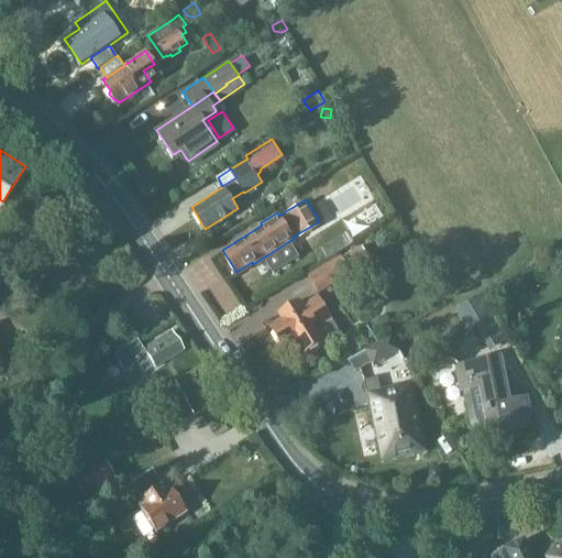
[(346,228),(332,237),(340,248),(353,239),(346,228)]
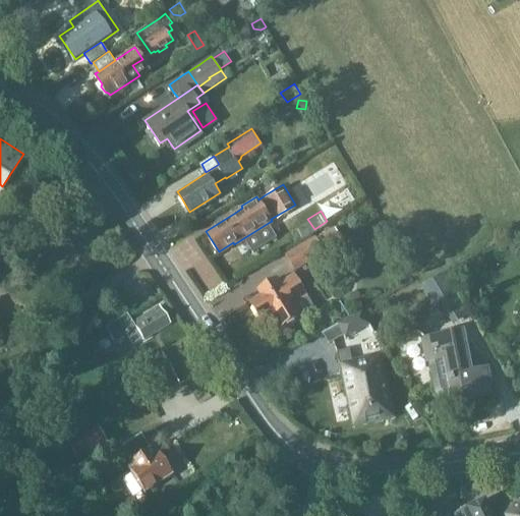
[(314,229),(307,219),(295,227),(302,237),(314,229)]
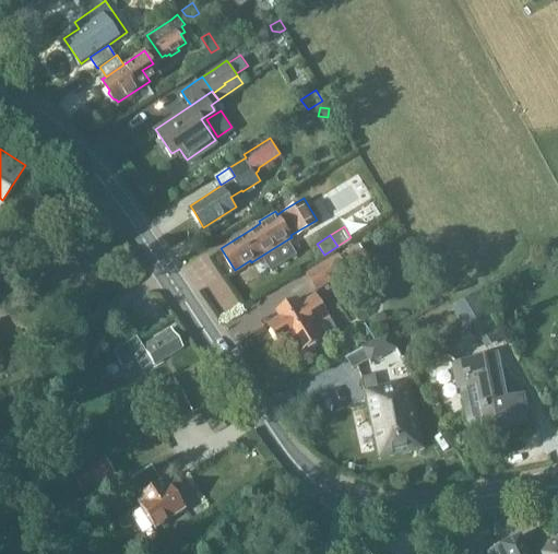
[(289,238),(263,255),(272,268),(297,251),(289,238)]
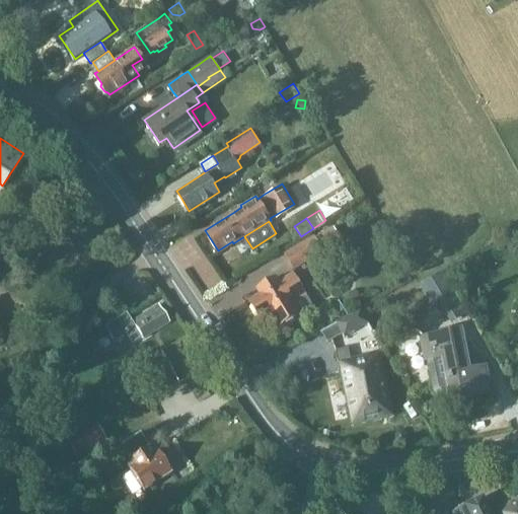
[(342,237),(334,224),(317,234),(326,247),(342,237)]
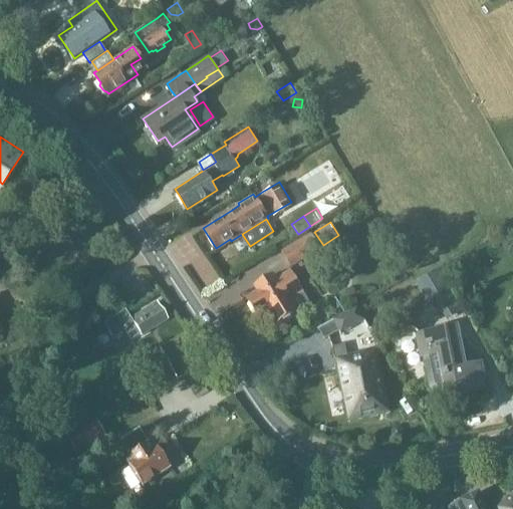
[(286,257),(291,265),(319,248),(318,248),(311,235),(309,232),(281,249),(286,257)]
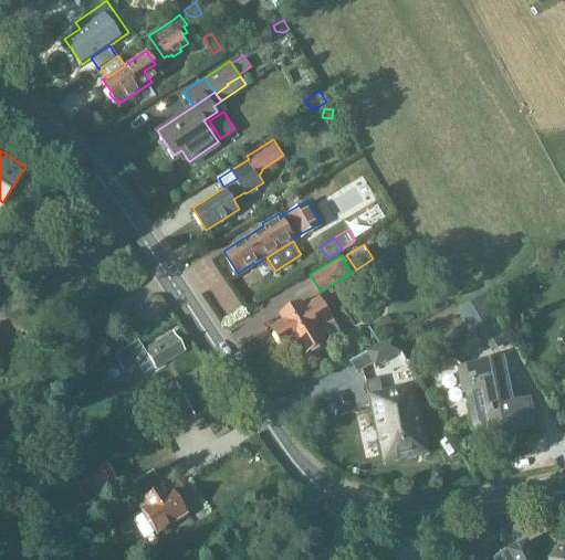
[(356,270),(346,255),(343,259),(351,273),(356,270)]
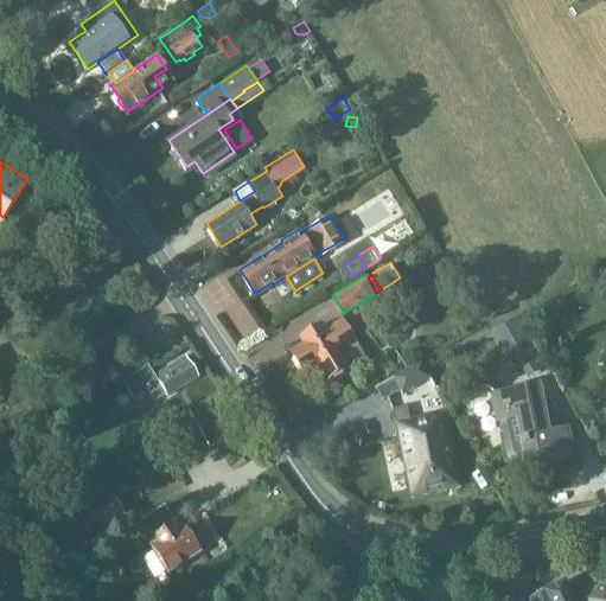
[(530,341),(515,315),(495,328),(510,353),(514,351),(523,346),(530,341)]
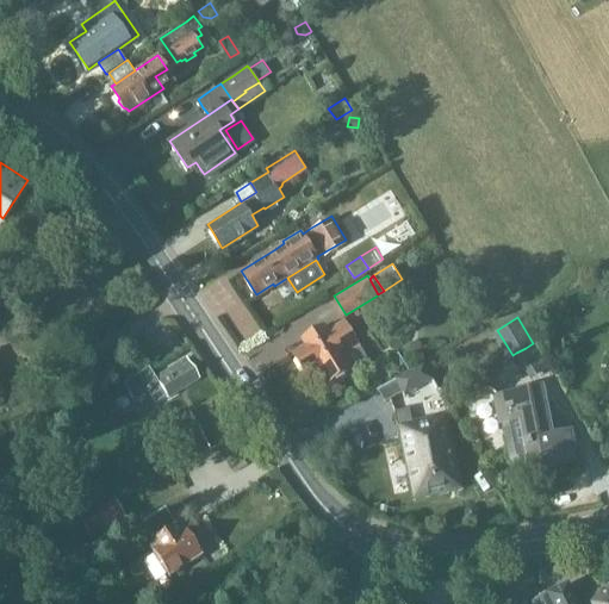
[(346,353),(358,346),(343,322),(328,332),(324,327),(304,338),(308,344),(294,353),(306,371),(319,362),(329,379),(353,363),(346,353)]
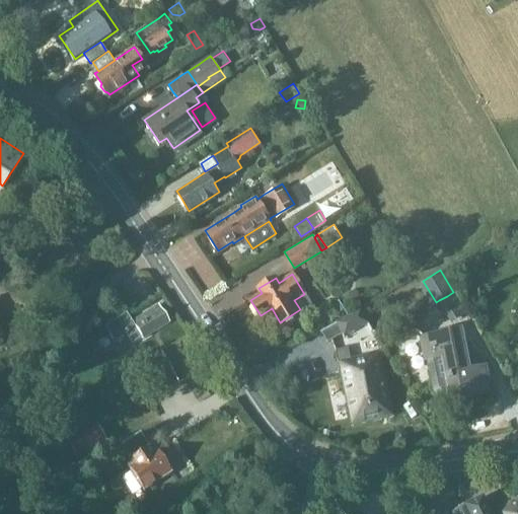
[(465,311),(453,292),(447,296),(439,300),(451,320),(465,311)]
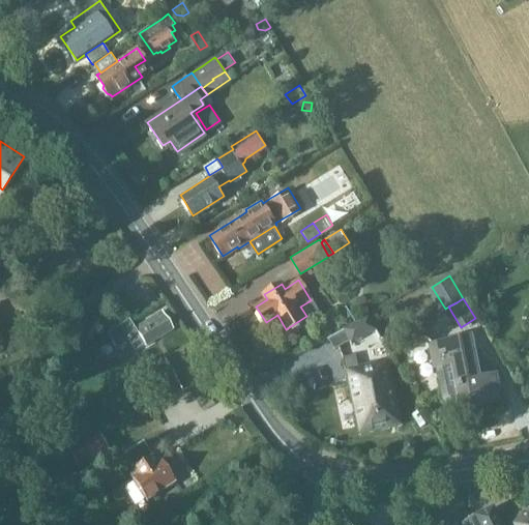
[(317,310),(311,300),(300,307),(306,316),(317,310)]
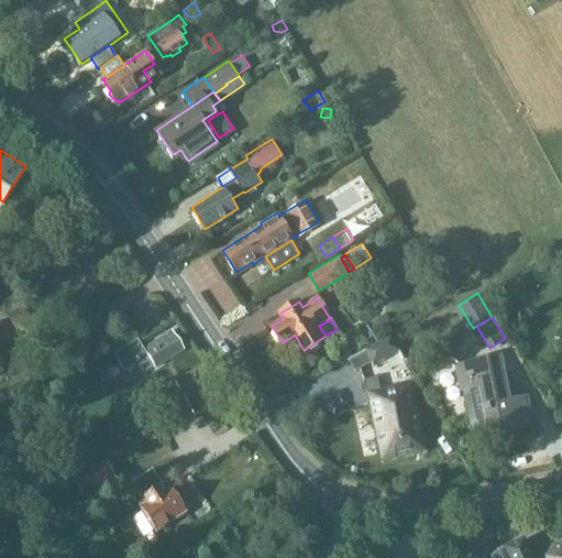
[(138,336),(114,350),(116,353),(124,368),(138,359),(144,369),(154,363),(155,364),(185,346),(173,327),(144,346),(140,339),(138,336)]
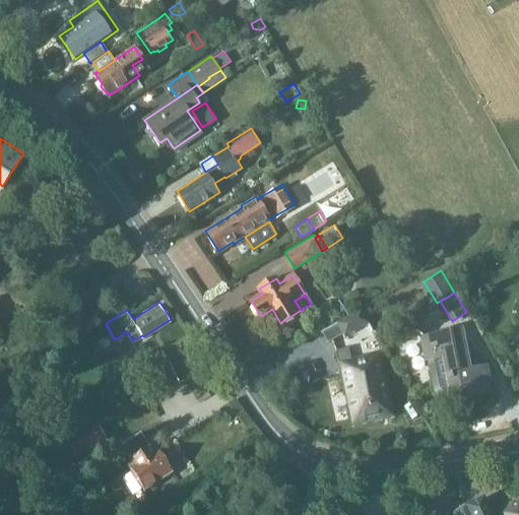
[(344,333),(344,335),(370,321),(362,307),(337,321),(340,326),(342,331),(344,333)]
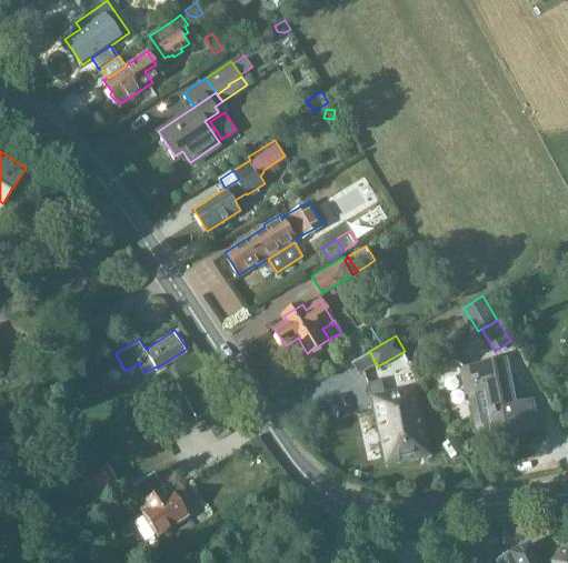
[(372,357),(369,351),(352,360),(359,371),(375,362),(372,357)]
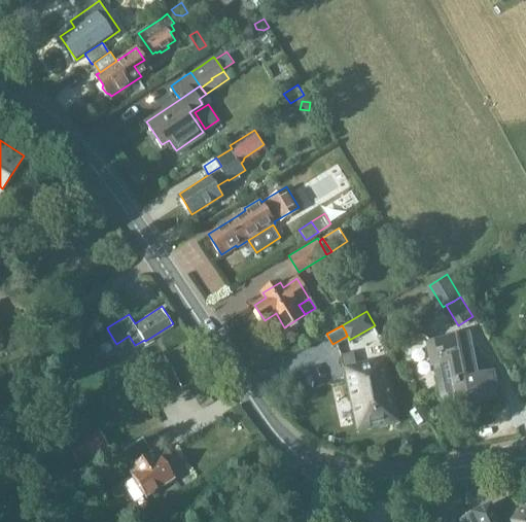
[(470,336),(430,343),(440,392),(440,393),(441,394),(442,395),(443,397),(444,398),(445,399),(447,401),(448,401),(450,401),(451,401),(453,401),(454,401),(455,401),(457,399),(458,398),(459,404),(496,396),(492,373),(490,373),(488,360),(487,359),(486,358),(486,357),(484,356),(484,355),(483,354),(482,354),(481,354),(480,353),(478,353),(477,353),(476,353),(475,353),(470,336)]
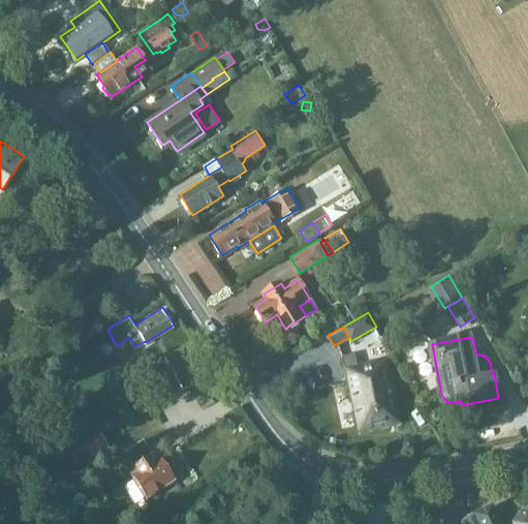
[(355,351),(343,355),(347,376),(359,430),(402,422),(389,360),(387,360),(386,358),(376,361),(375,359),(358,362),(355,351)]
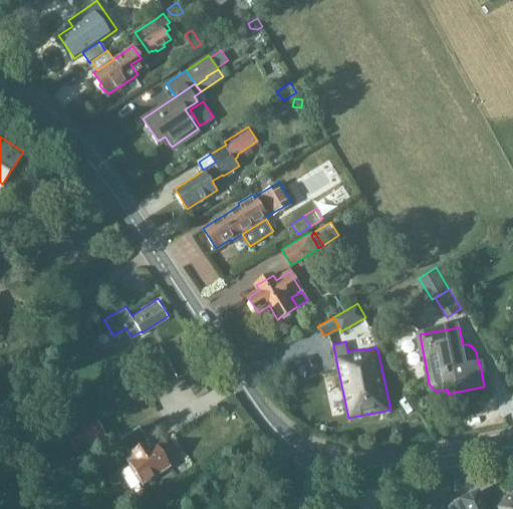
[(154,351),(136,362),(149,383),(151,386),(155,391),(158,390),(177,376),(174,370),(172,367),(167,360),(163,352),(157,356),(154,351)]
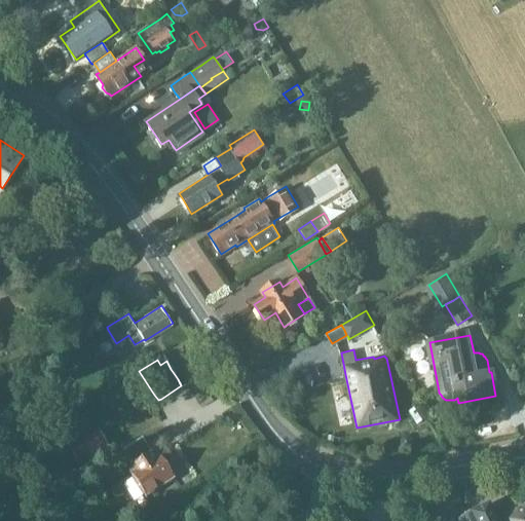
[(101,429),(71,445),(78,458),(80,461),(110,445),(101,429)]
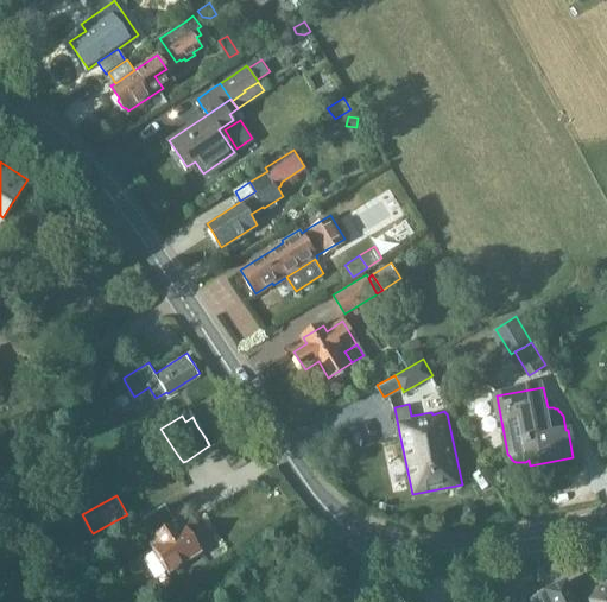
[(168,568),(170,571),(202,550),(184,521),(177,526),(174,521),(149,538),(156,549),(168,568)]
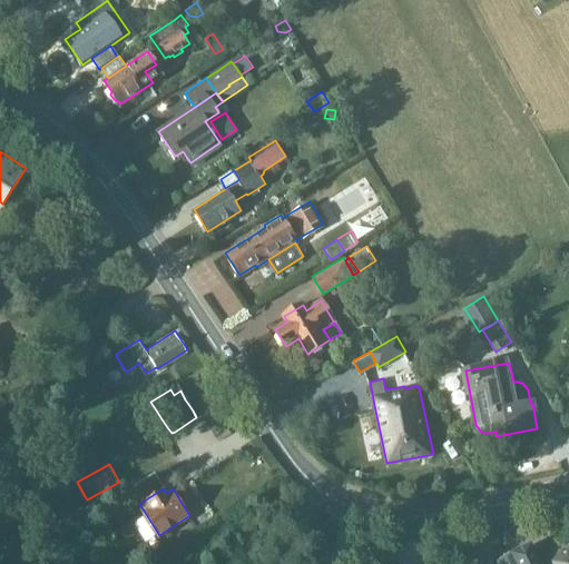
[(146,540),(157,532),(146,514),(135,521),(146,540)]
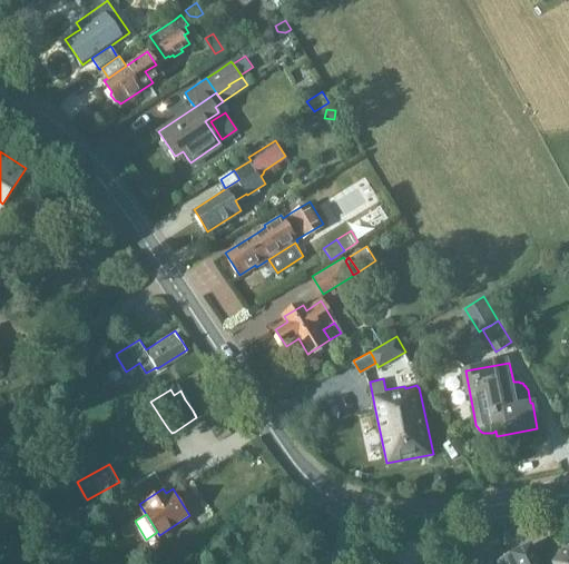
[(504,556),(496,561),(497,563),(568,563),(568,542),(538,556),(531,543),(504,556)]
